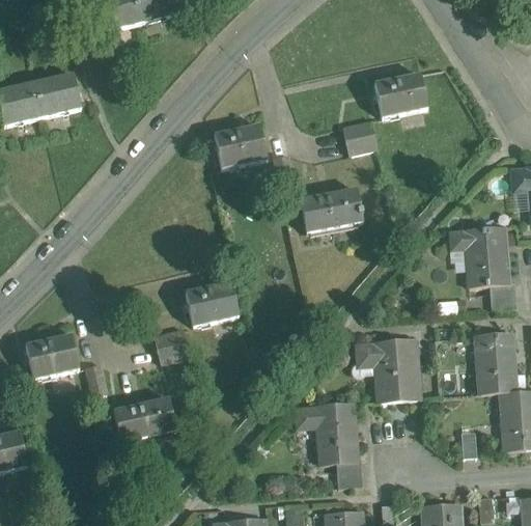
[(140,22),(135,0),(94,0),(102,31),(140,22)]
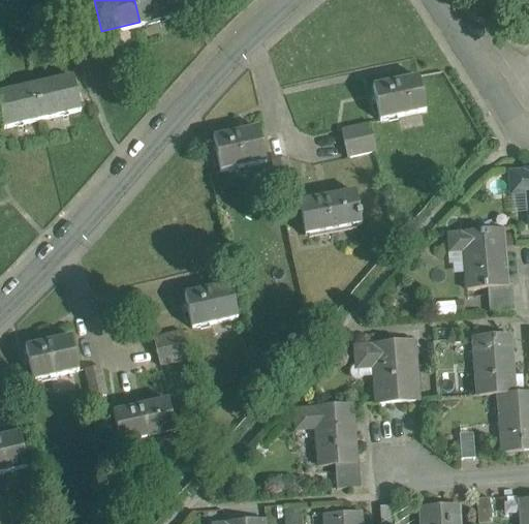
[(179,12),(175,0),(134,0),(139,22),(179,12)]
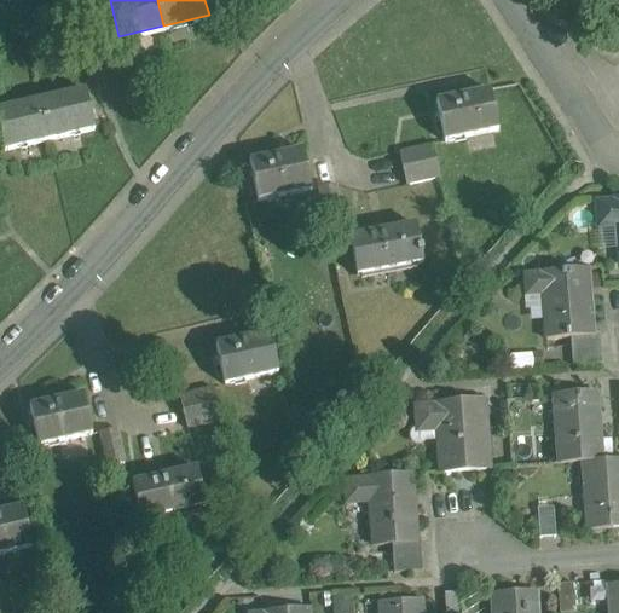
[(603,0),(613,13),(618,9),(618,0),(603,0)]
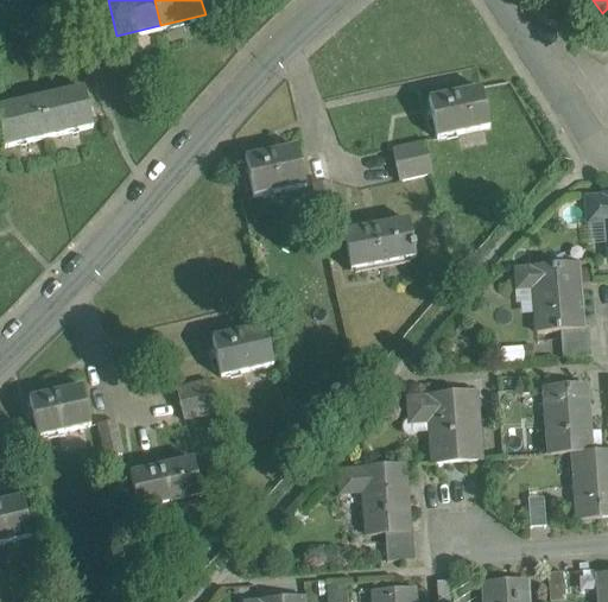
[(93,121),(83,83),(39,93),(49,132),(93,121)]
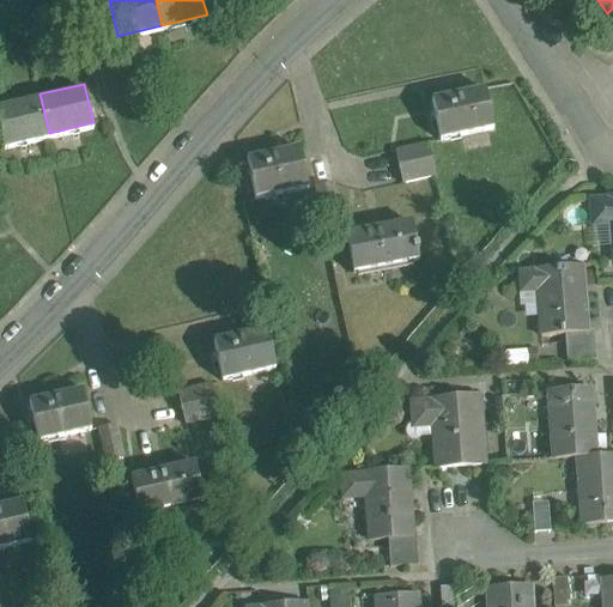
[(483,84),(431,95),(439,134),(491,123),(483,84)]
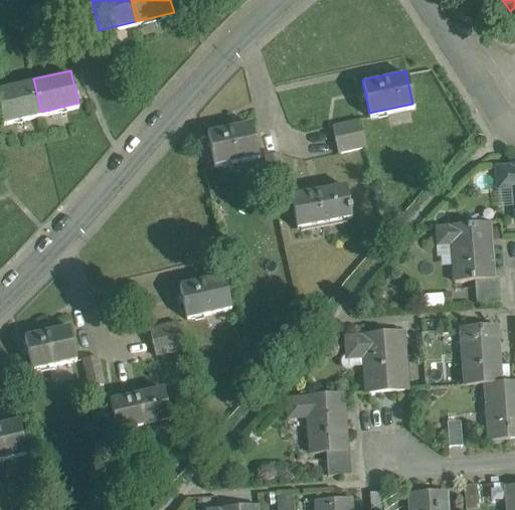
[(41,112),(33,78),(0,86),(0,105),(3,121),(41,112)]
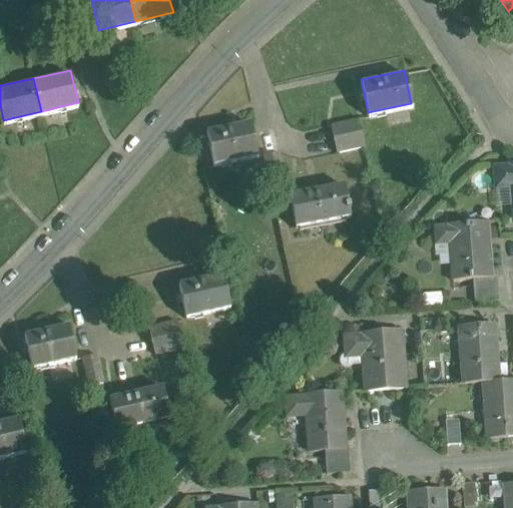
[(357,115),(330,121),(336,148),(363,142),(357,115)]
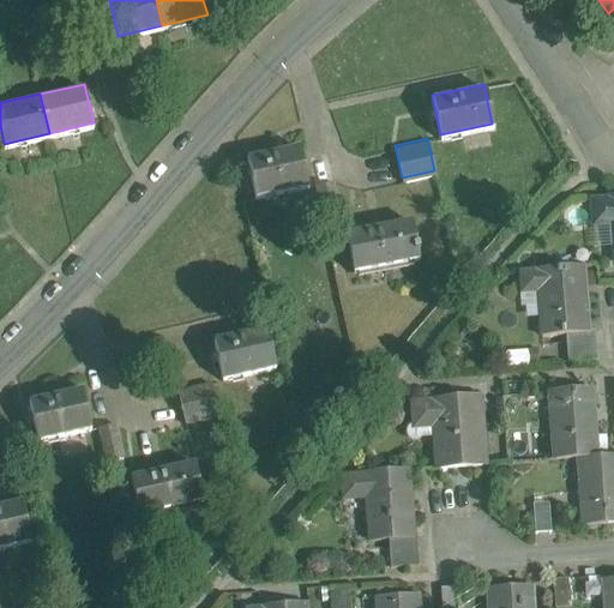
[(300,143),(247,155),(256,194),(308,184),(300,143)]
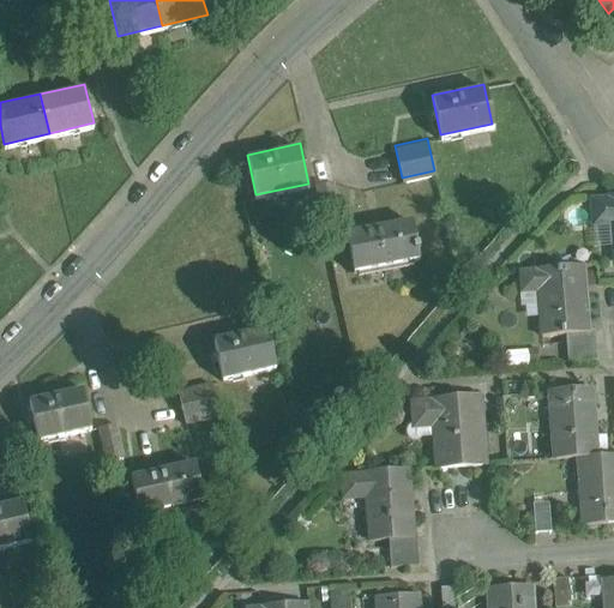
[(333,179),(315,182),(323,216),(341,211),(333,179)]
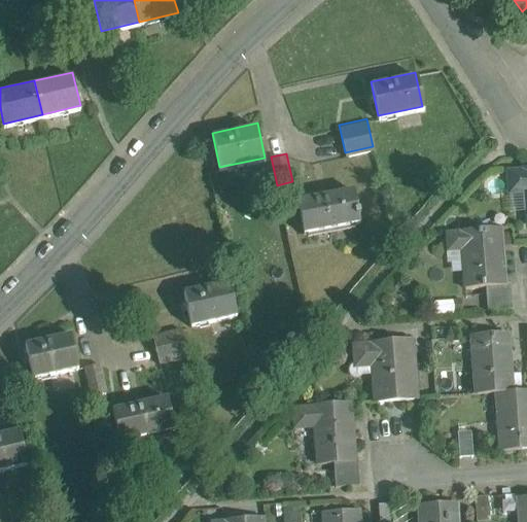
[(526,164),(523,165),(524,167),(507,169),(510,189),(525,187),(526,214),(526,164)]
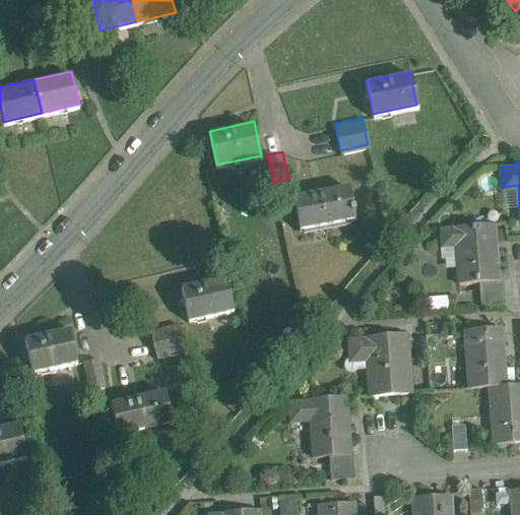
[(348,184),(295,194),(301,227),(354,215),(348,184)]
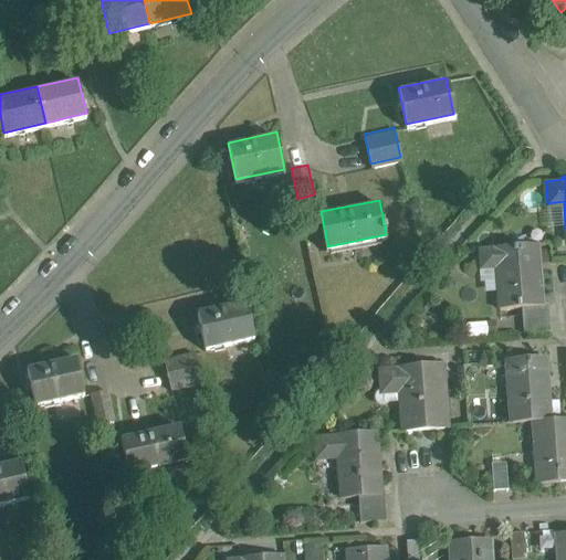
[(536,241),(478,245),(479,267),(496,266),(500,306),(522,305),(522,303),(541,302),(536,241)]
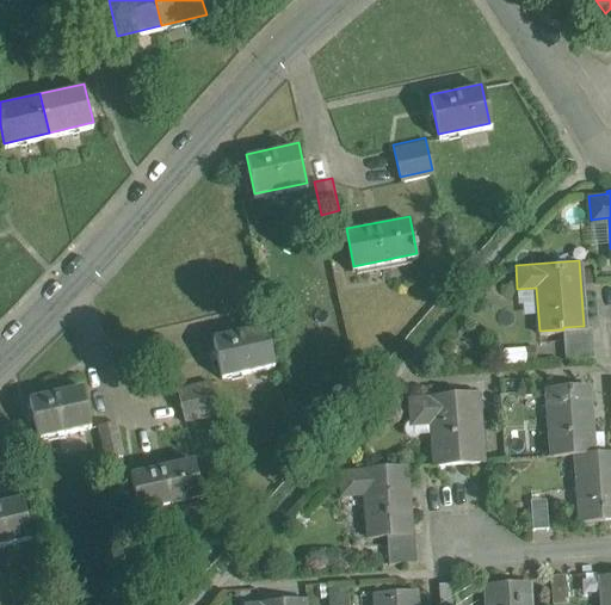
[(266,325),(213,337),(221,376),(275,364),(266,325)]
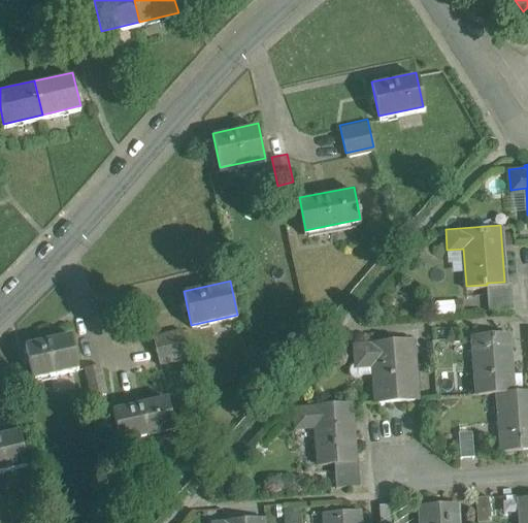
[(504,282),(487,283),(487,285),(488,295),(512,293),(510,281),(504,282)]
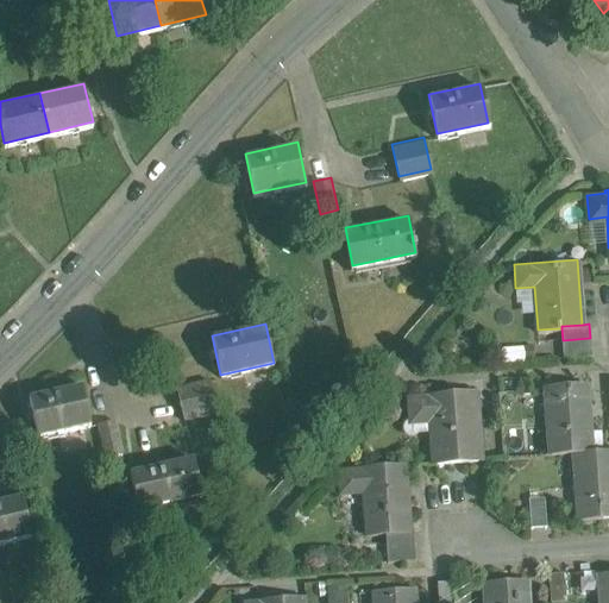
[(590,338),(563,340),(564,356),(591,353),(590,338)]
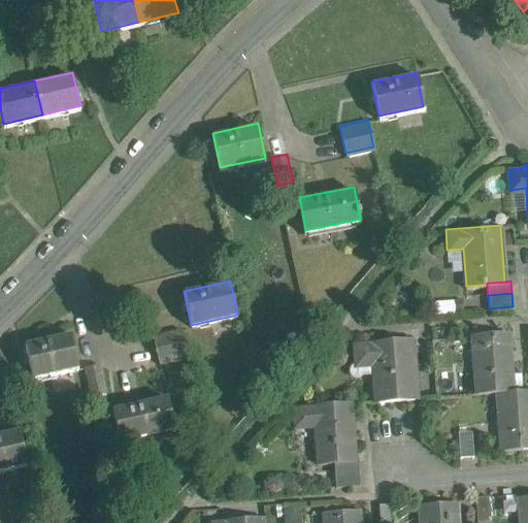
[(182,327),(154,334),(160,362),(189,355),(182,327)]
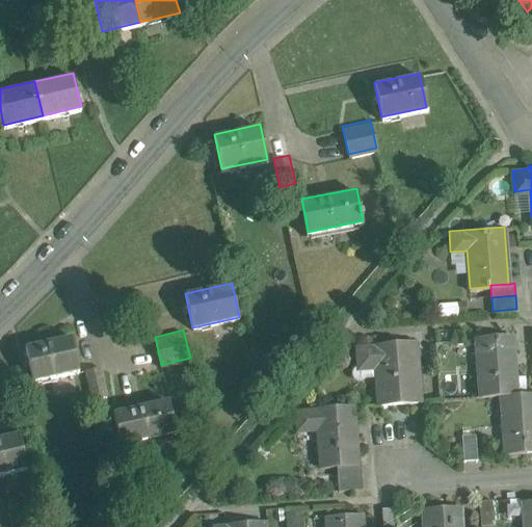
[(512,334),(476,337),(481,395),(501,393),(516,392),(512,334)]
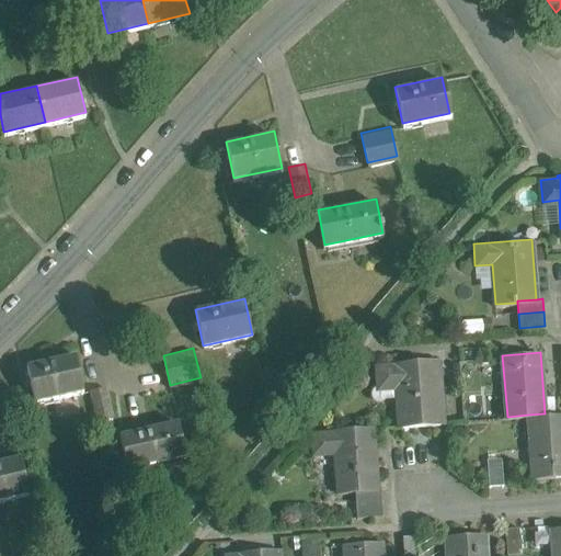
[(76,354),(27,365),(35,400),(83,390),(76,354)]
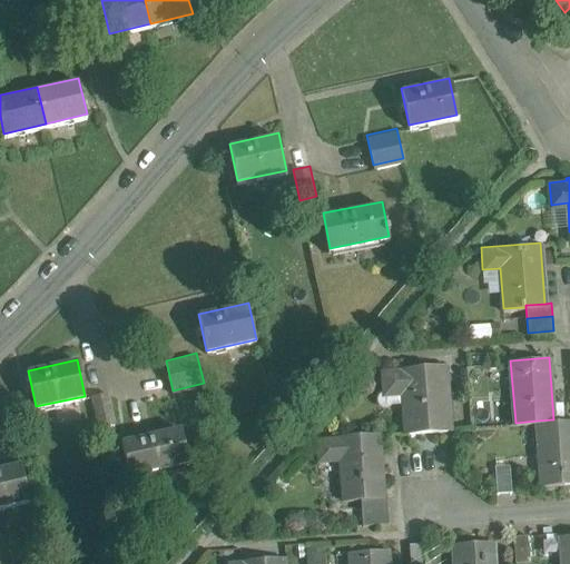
[(442,365),(402,368),(384,370),(385,391),(405,389),(408,411),(405,411),(406,431),(449,427),(446,392),(444,392),(442,365)]
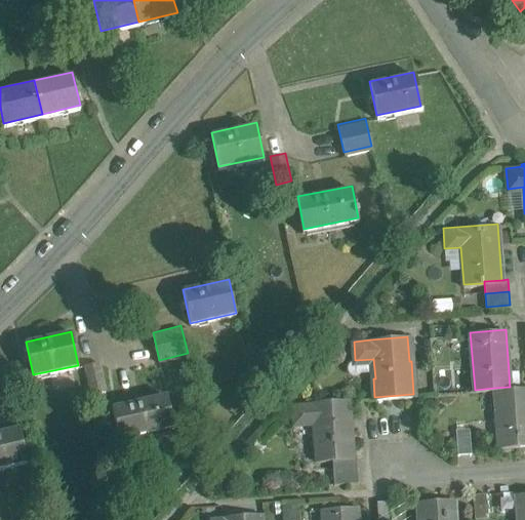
[(99,361),(84,364),(91,393),(106,389),(99,361)]
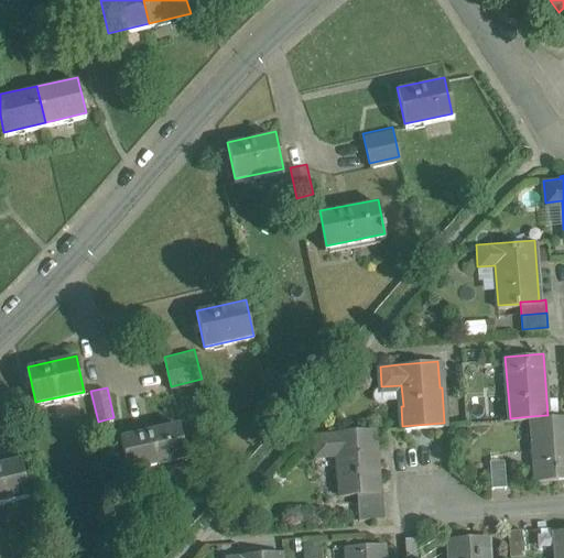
[(563,413),(548,415),(531,416),(537,478),(563,476),(563,413)]
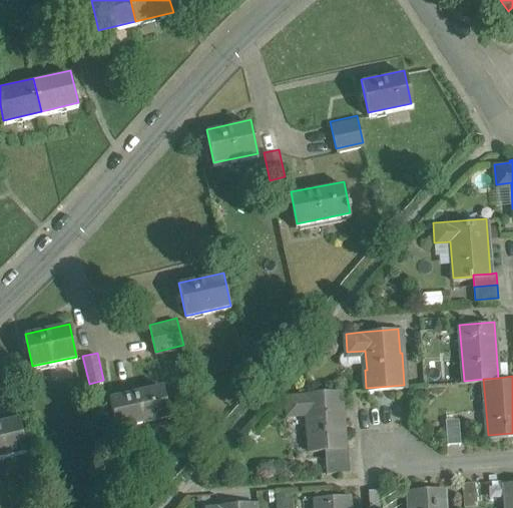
[(163,385),(110,396),(117,428),(170,416),(163,385)]
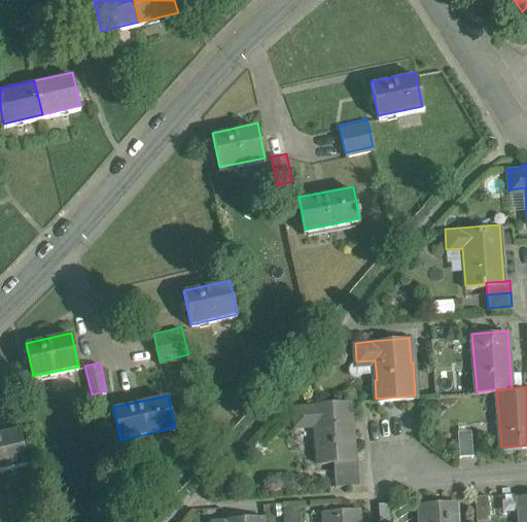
[(350,401),(292,405),(292,406),(294,406),(295,425),(296,425),(296,424),(315,422),(317,459),(316,459),(317,460),(334,459),(354,457),(354,456),(349,402),(350,402),(350,401)]
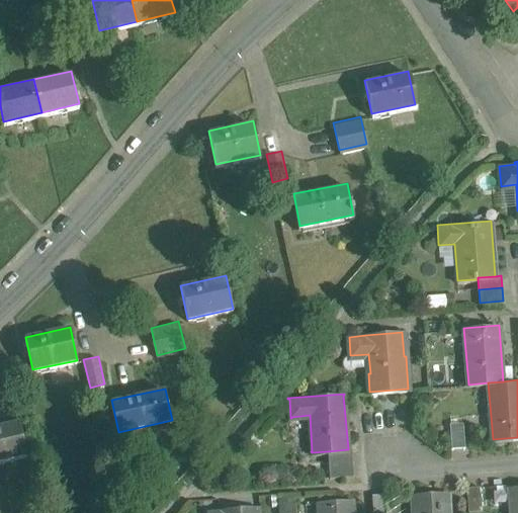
[(19,420),(0,423),(0,458),(26,453),(19,420)]
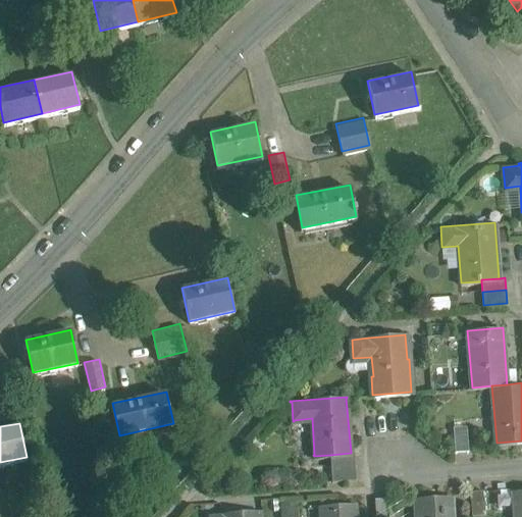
[(466,424),(453,425),(455,450),(468,449),(466,424)]
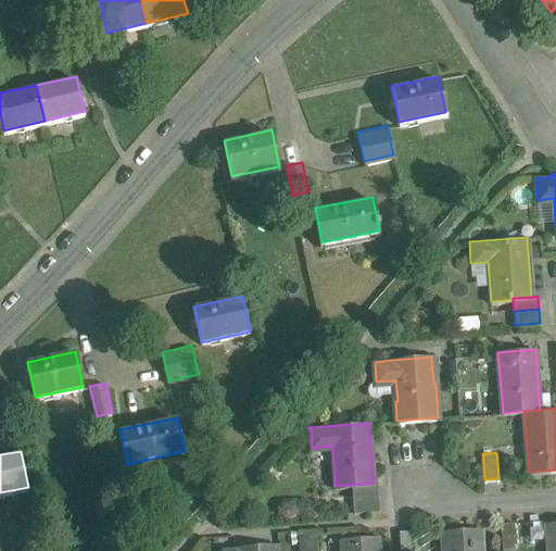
[(374,483),(352,485),(353,497),(379,496),(378,481),(374,481),(374,483)]
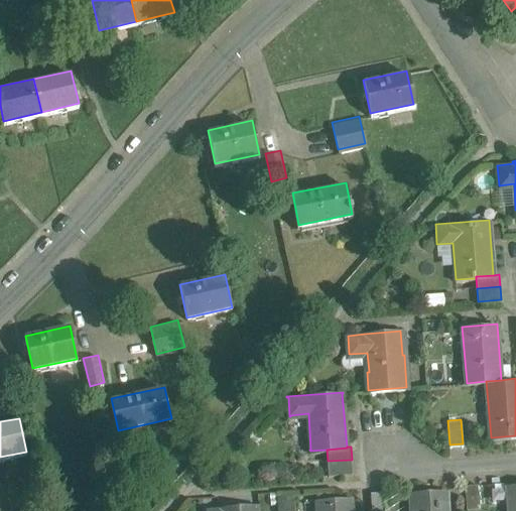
[(352,460),(328,461),(328,474),(352,472),(352,460)]
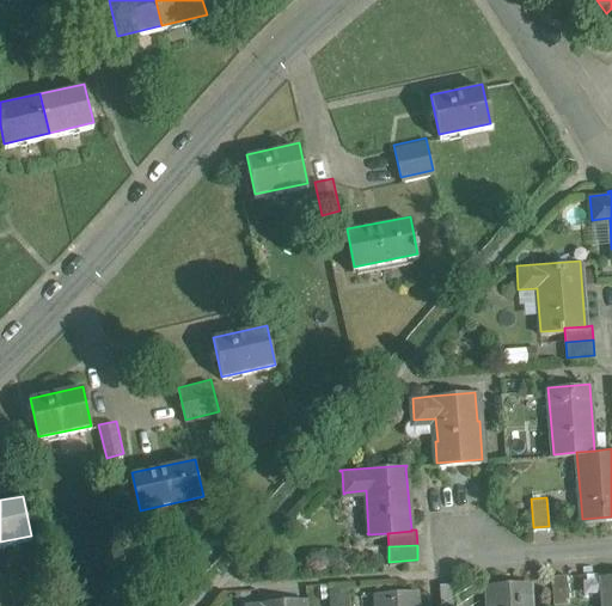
[(567,573),(551,574),(554,603),(569,601),(567,573)]
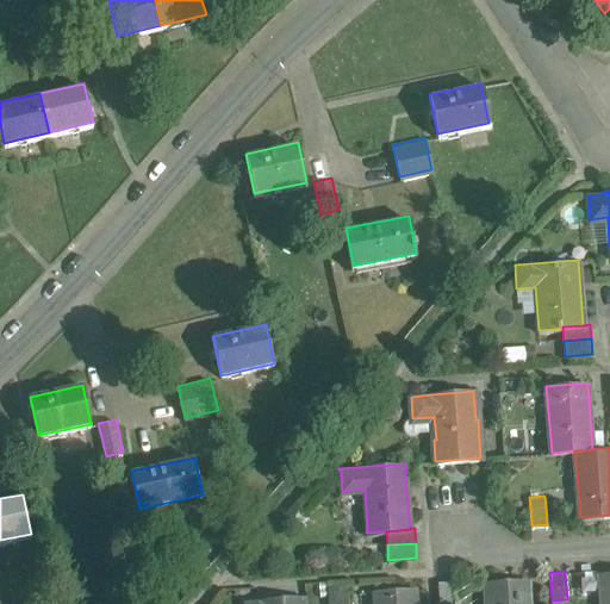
[(609,603),(609,571),(599,573),(602,603),(609,603)]
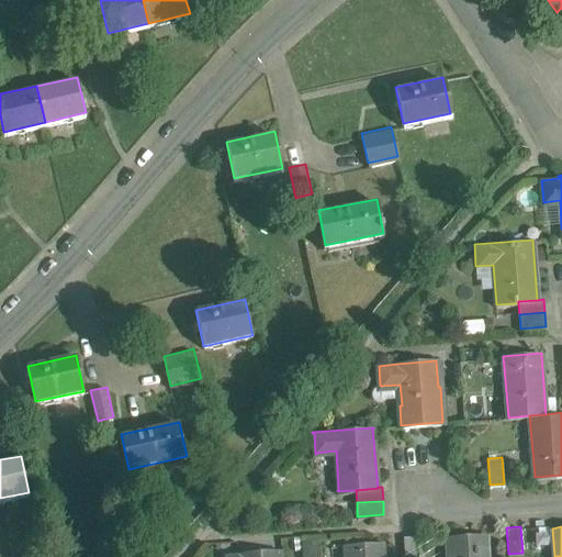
[(418,556),(417,534),(403,535),(404,556),(418,556)]
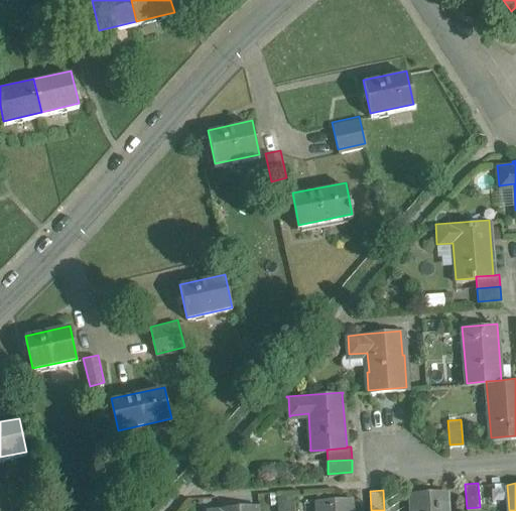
[(445,510),(444,490),(411,492),(411,510),(445,510)]
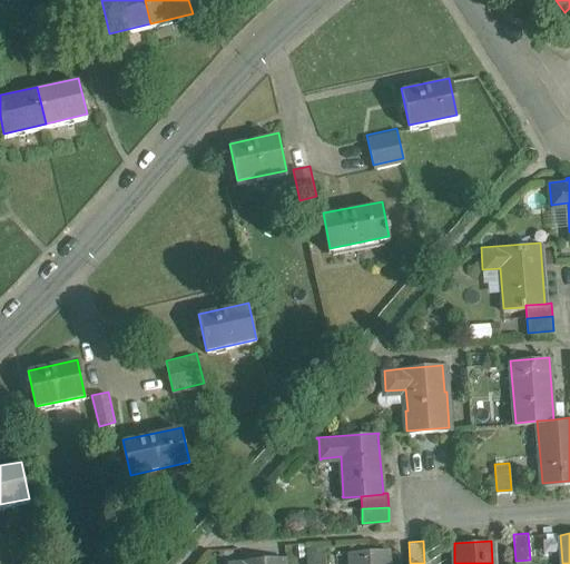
[(387,563),(387,547),(350,551),(350,563),(387,563)]
